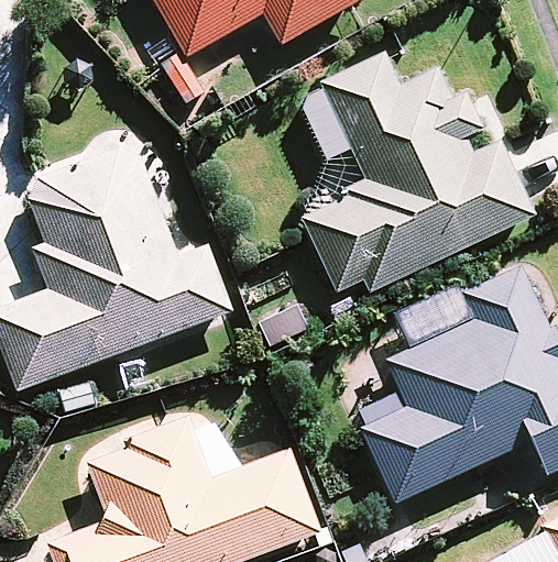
[(157,0),(188,56),(265,12),(283,44),(361,0),(157,0)]
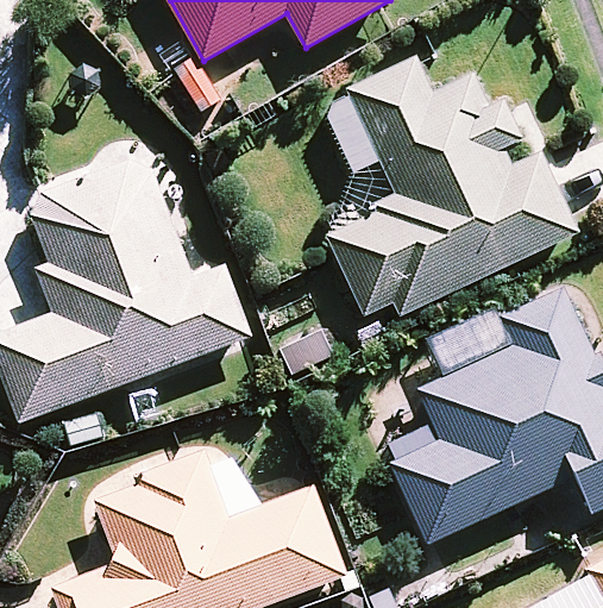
[(434,94),(418,58),(330,100),(362,168),(381,158),(400,199),(327,233),(372,328),(579,231),(542,155),(512,169),(501,145),(521,136),(504,101),(490,107),(475,75),(434,94)]
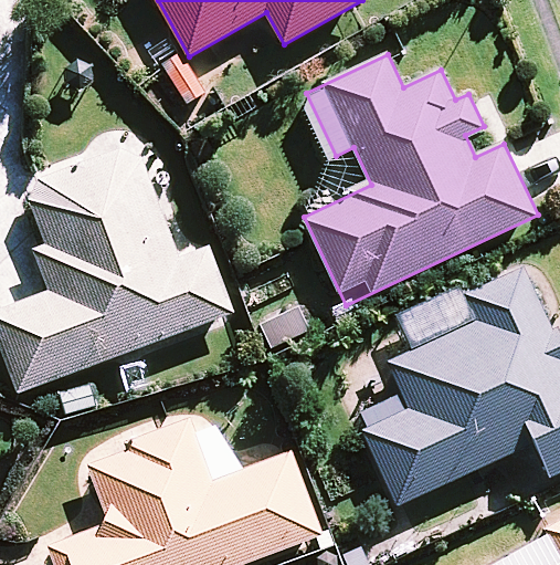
[(34,185),(29,190),(48,242),(30,249),(46,294),(0,311),(0,338),(19,391),(235,313),(210,242),(179,254),(140,149),(133,149),(124,148),(116,148),(107,149),(99,150),(92,153),(83,155),(75,158),(69,161),(61,165),(54,169),(46,174),(41,179),(34,185)]
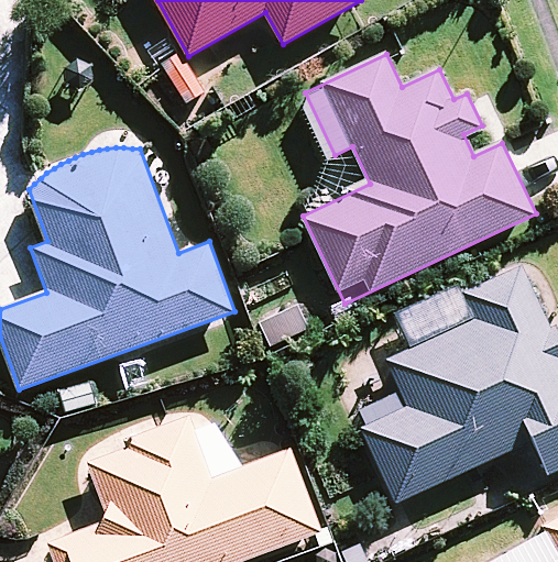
[(557,341),(525,268),(465,296),(476,320),(390,360),(411,406),(363,428),(397,502),(532,440),(547,474),(557,469),(557,341)]
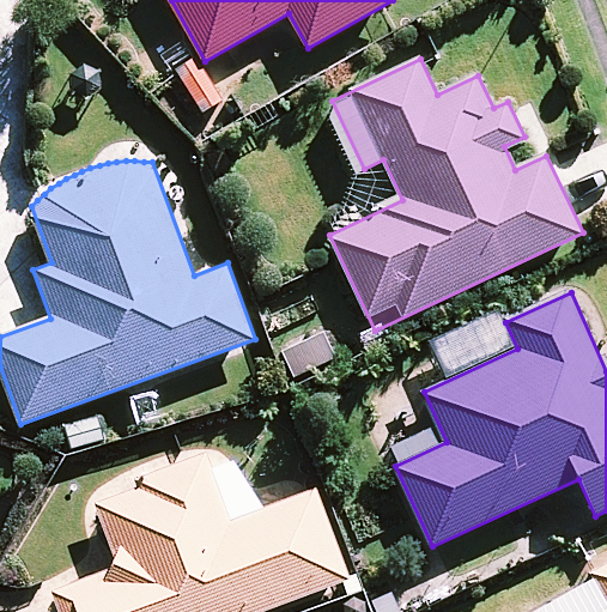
[(350,352),(334,316),(278,343),(295,377),(350,352)]
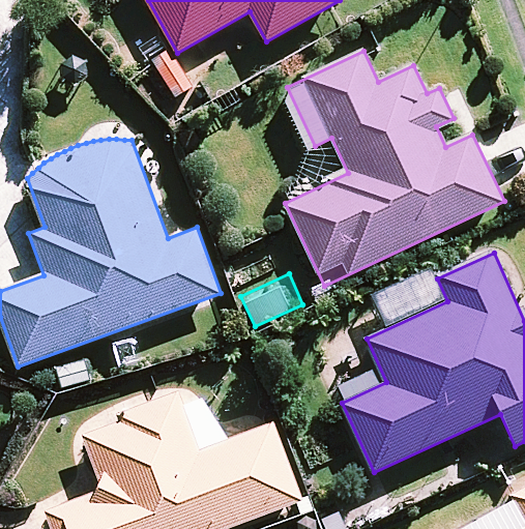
[(119,407),(123,418),(84,433),(105,489),(48,509),(54,528),(223,528),(301,500),(273,423),(205,448),(195,419),(181,384),(119,407)]
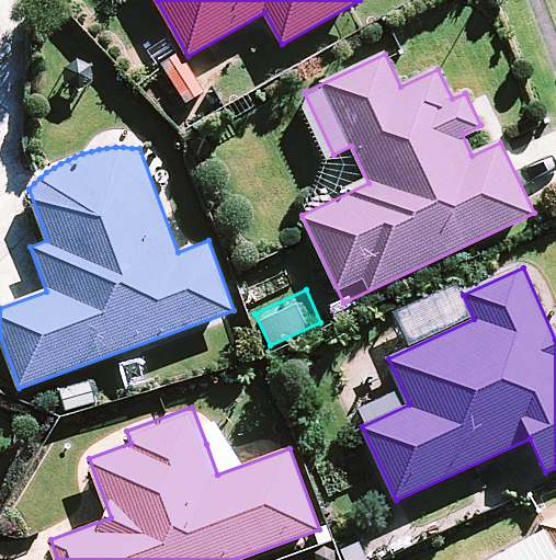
[(555,516),(543,524),(552,539),(514,559),(555,559),(555,516)]
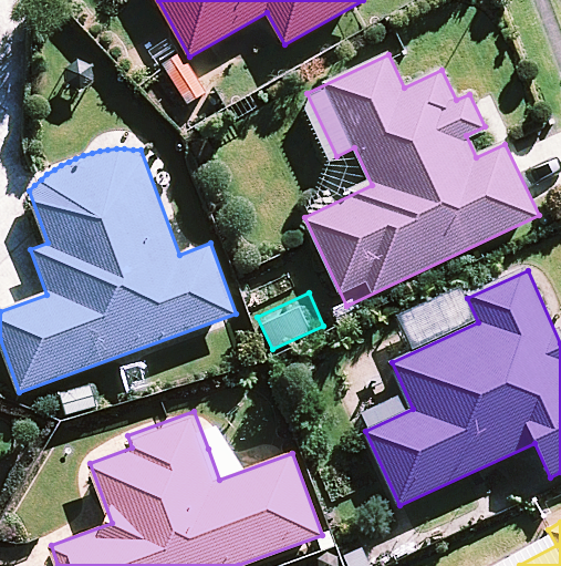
All buildings are outlined.
